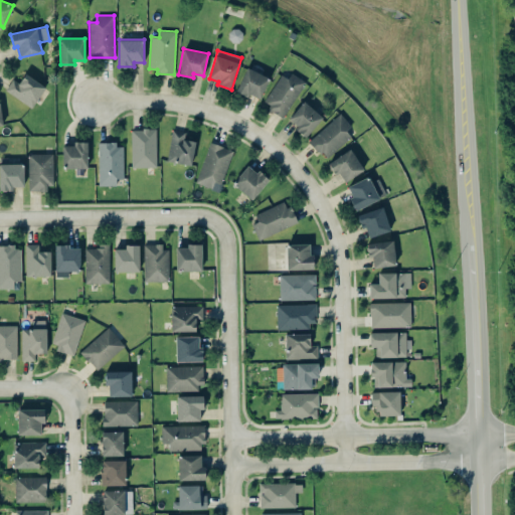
[(234,91),(247,97),(249,94),(260,99),(270,77),(246,66),(234,91)]
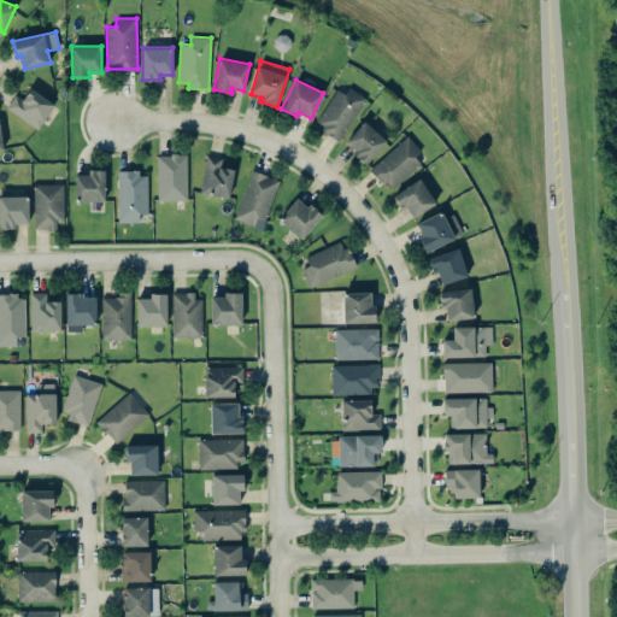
[(17,94),(7,109),(39,129),(54,104),(30,88),(23,99),(17,94)]
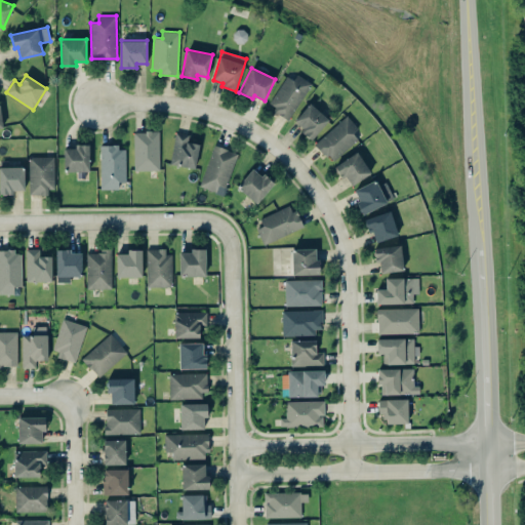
[(269,108),(292,119),(310,81),(296,75),(293,79),(284,75),(269,108)]
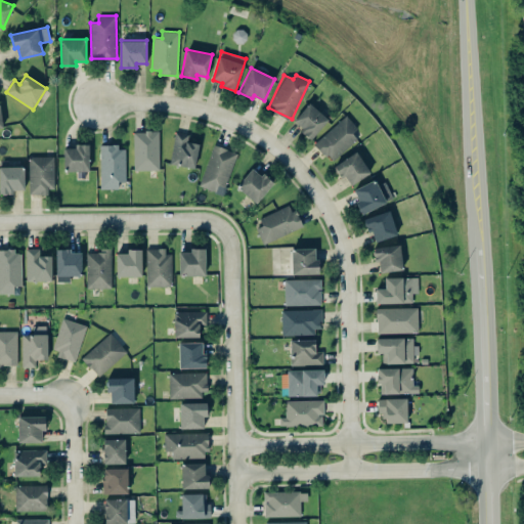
[(293,122),(311,138),(329,120),(309,102),(293,122)]
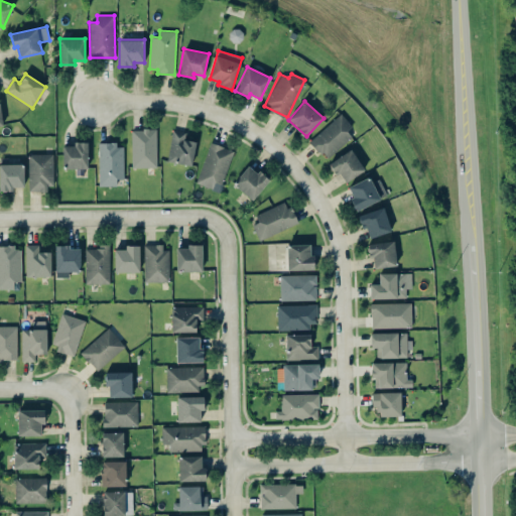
[(356,129),(340,112),(309,141),(326,158),(356,129)]
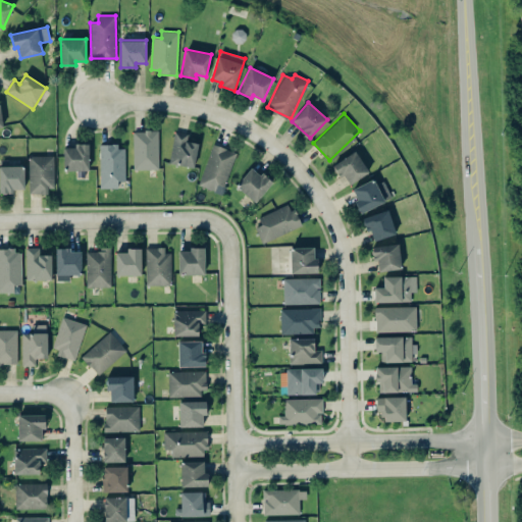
[(158,131),(133,131),(134,169),(159,168),(158,131)]
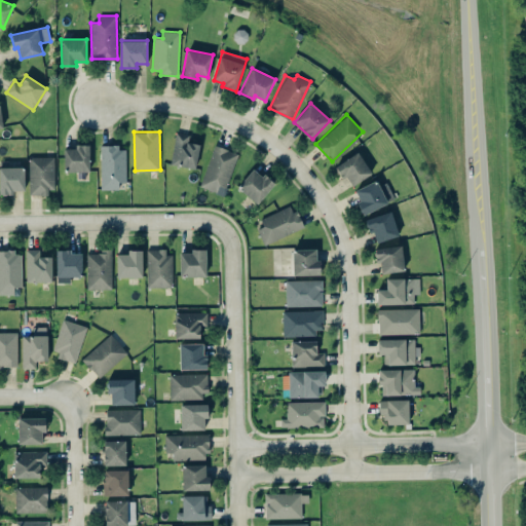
[(171,164),(195,168),(199,144),(188,142),(189,135),(176,132),(171,164)]
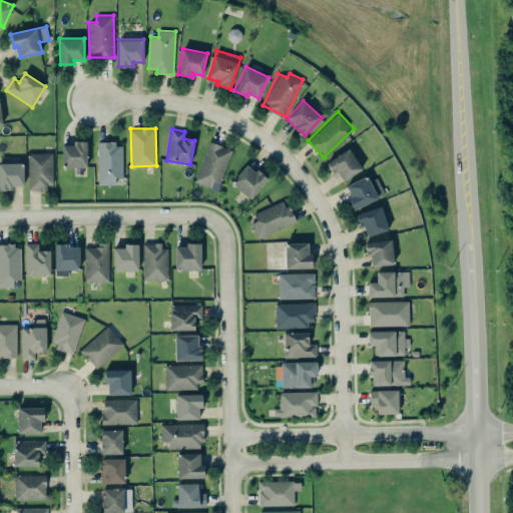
[(87,140),(72,141),(72,144),(62,145),(63,167),(87,167),(87,140)]
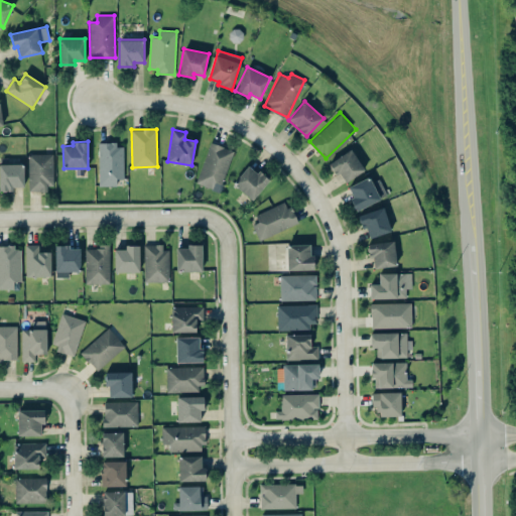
[(234,150),(210,142),(196,183),(221,191),(234,150)]
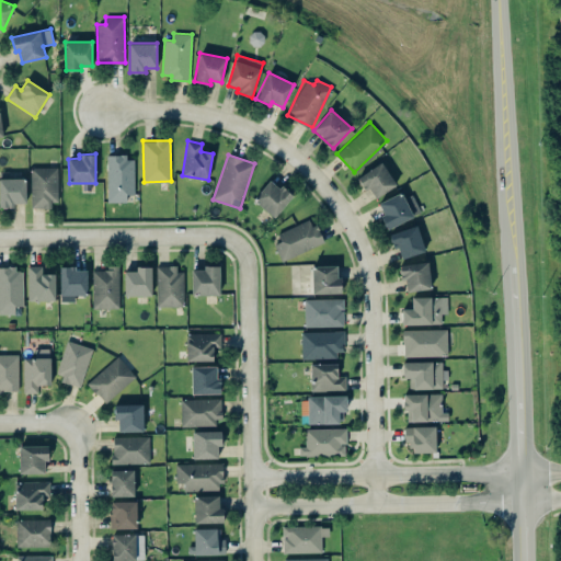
[(135,194),(134,156),(106,157),(107,202),(126,202),(126,194),(135,194)]
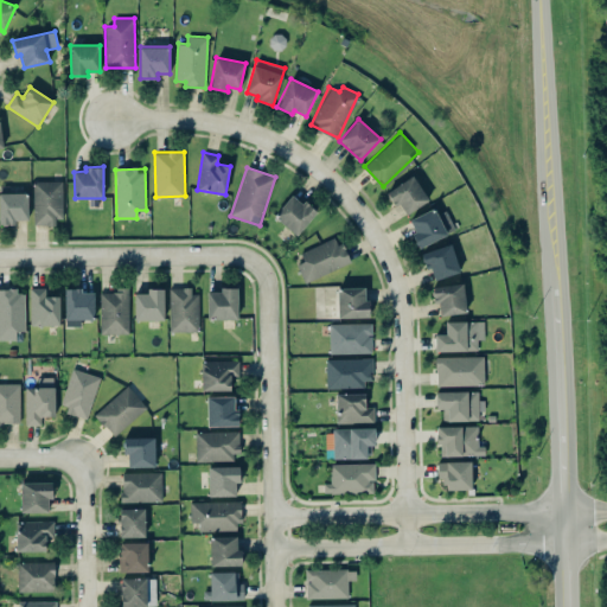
[(388,191),(404,216),(429,200),(413,176),(388,191)]
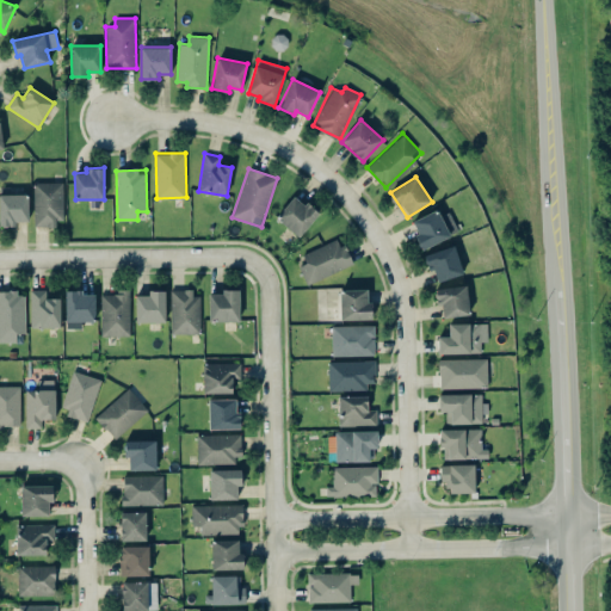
[(35,224),(63,224),(62,181),(34,181),(35,224)]
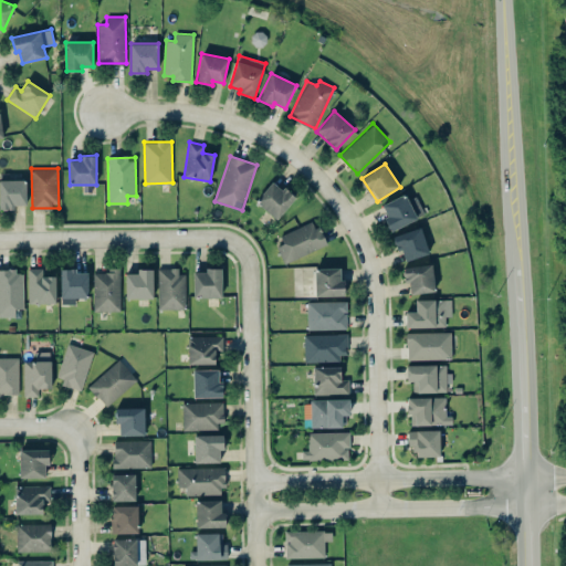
[(27,180),(0,179),(0,208),(14,209),(14,205),(27,205),(27,180)]
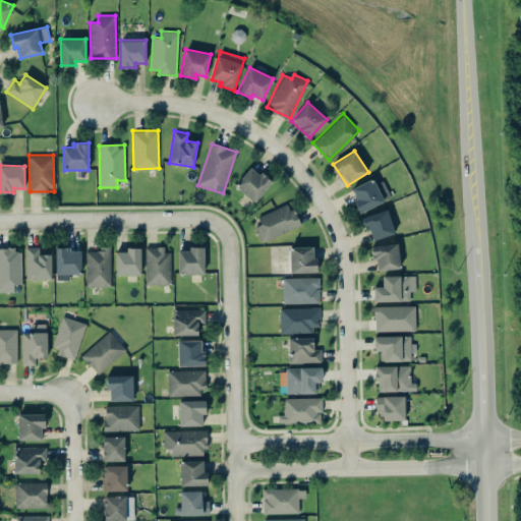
[(271,183),(252,166),(235,184),(253,201),(271,183)]
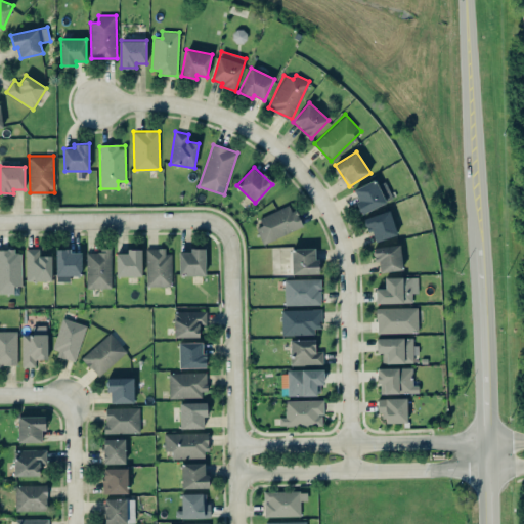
[(378,185),(375,179),(353,189),(358,200),(355,201),(361,214),(393,198),(385,181),(378,185)]
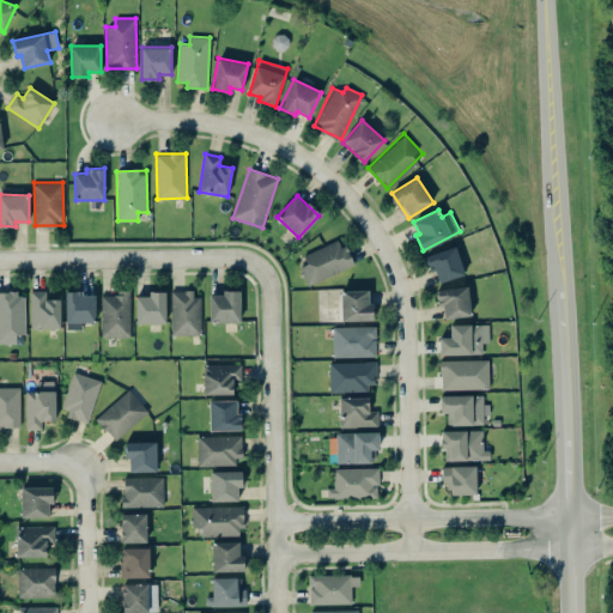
[(308,285),(353,266),(341,238),(303,254),(308,263),(301,267),(308,285)]
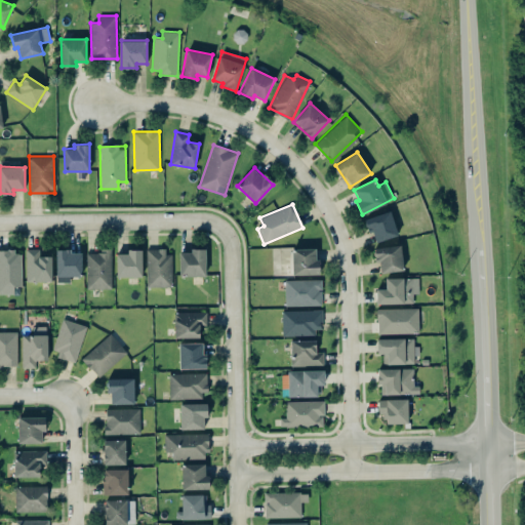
[(373,243),(398,235),(390,210),(365,218),(373,243)]
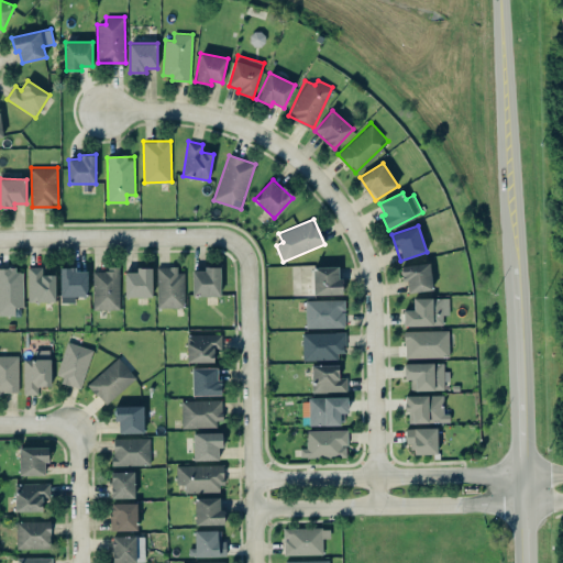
[(406,293),(432,289),(430,263),(403,265),(406,293)]
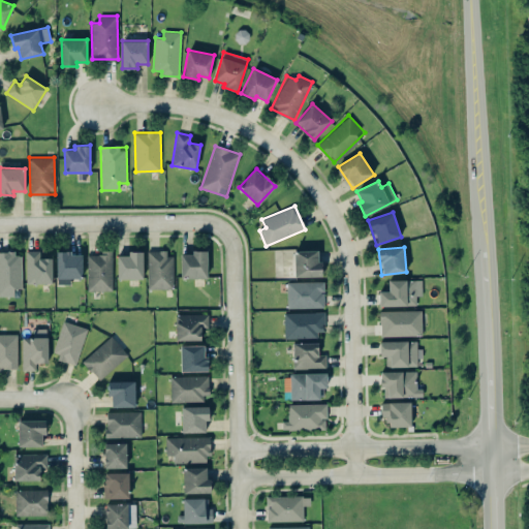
[(52,257),(39,257),(39,250),(26,250),(27,283),(53,283),(52,257)]
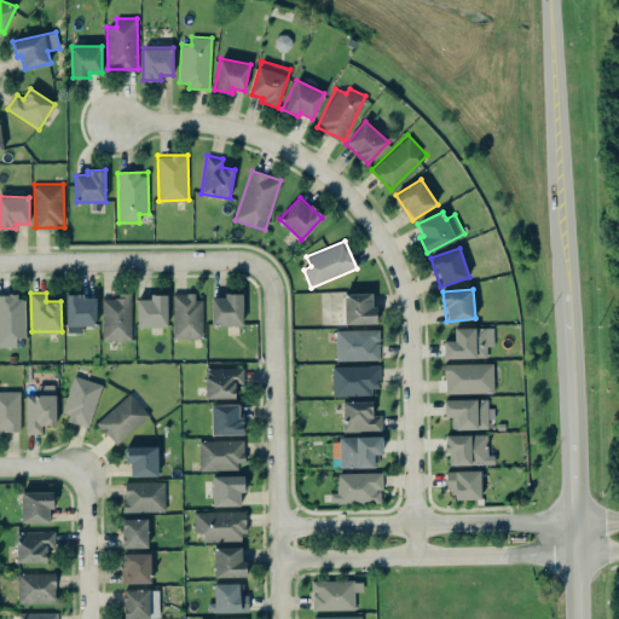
[(102,299),(103,340),(132,340),(131,293),(117,293),(117,298),(102,299)]
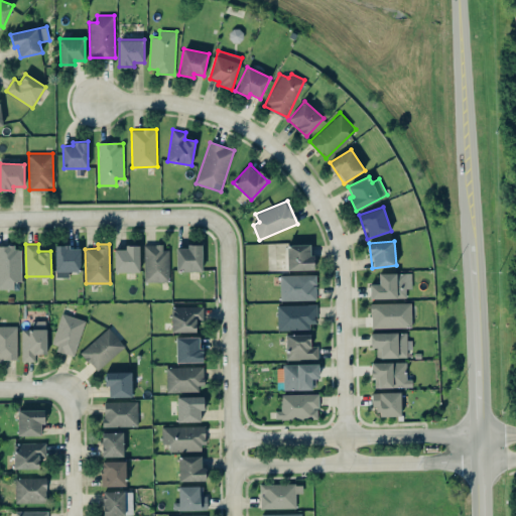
[(202,244),(186,244),(186,248),(176,248),(176,271),(202,271),(202,244)]
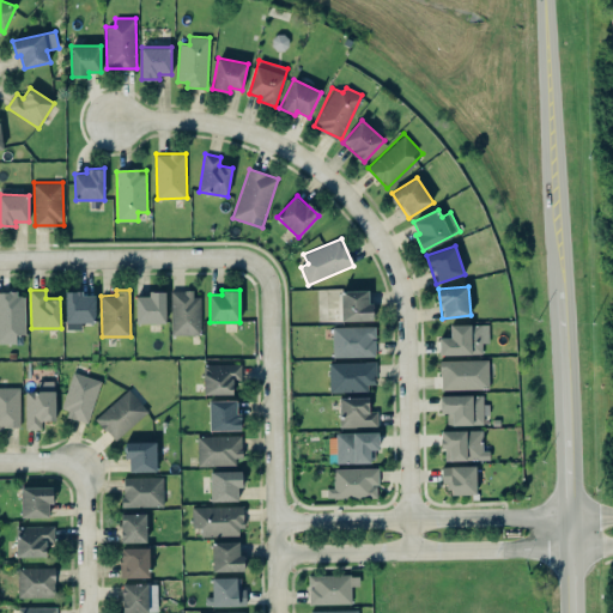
[(368,290),(341,290),(341,321),(374,320),(372,302),(369,302),(368,290)]
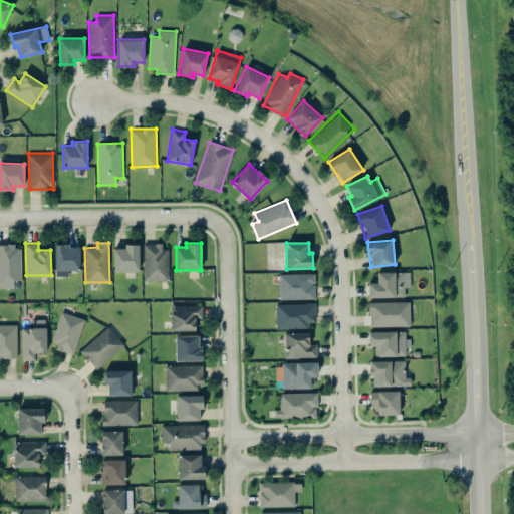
[(0,287),(14,288),(14,280),(21,280),(21,245),(0,244),(0,287)]
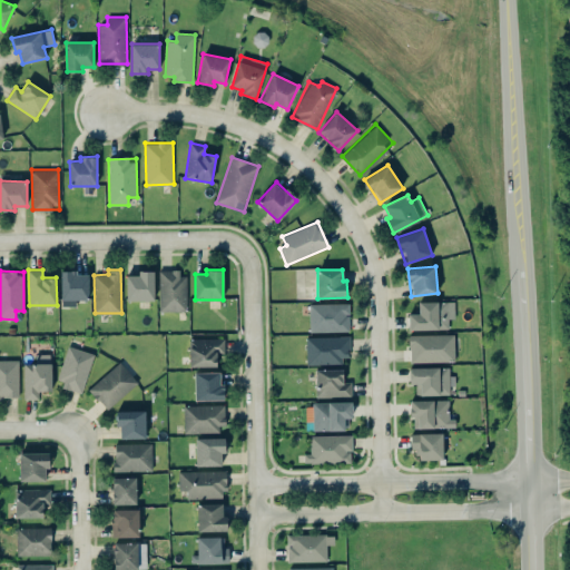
[(127,300),(155,300),(154,271),(138,271),(138,275),(126,275),(127,300)]
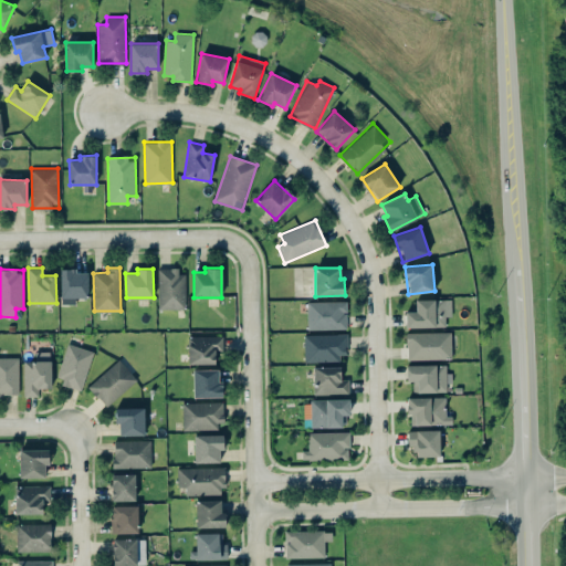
[(87,270),(60,271),(61,304),(76,303),(76,297),(88,297),(87,270)]
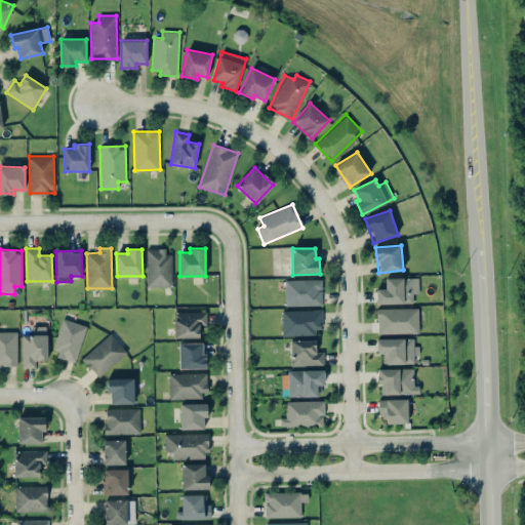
[(171,250),(147,250),(147,286),(172,286),(171,250)]
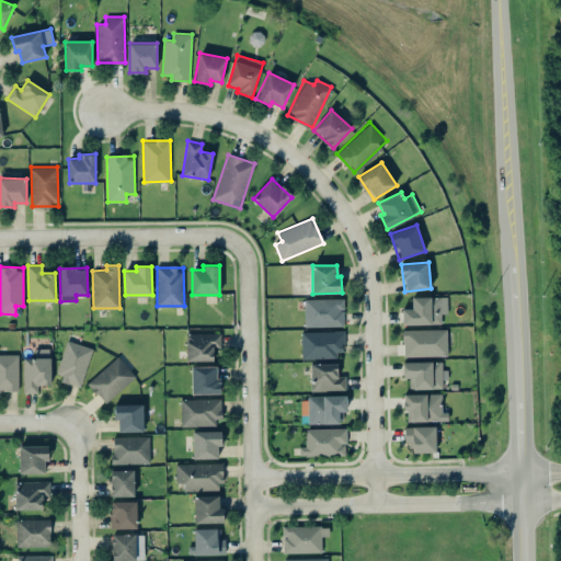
[(447,296),(412,297),(412,308),(402,309),(402,324),(442,323),(441,313),(447,313),(447,296)]
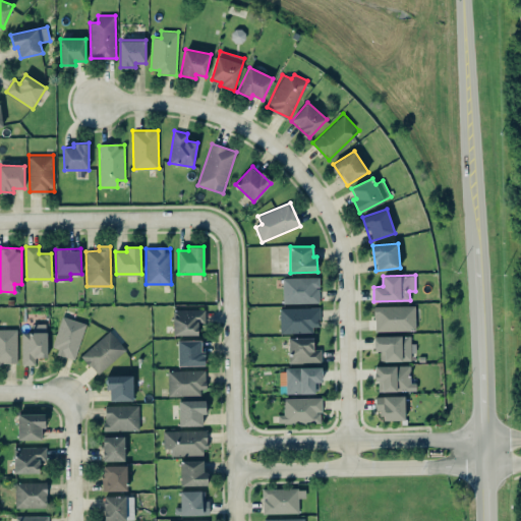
[(283,278),(284,303),(320,302),(319,277),(283,278)]
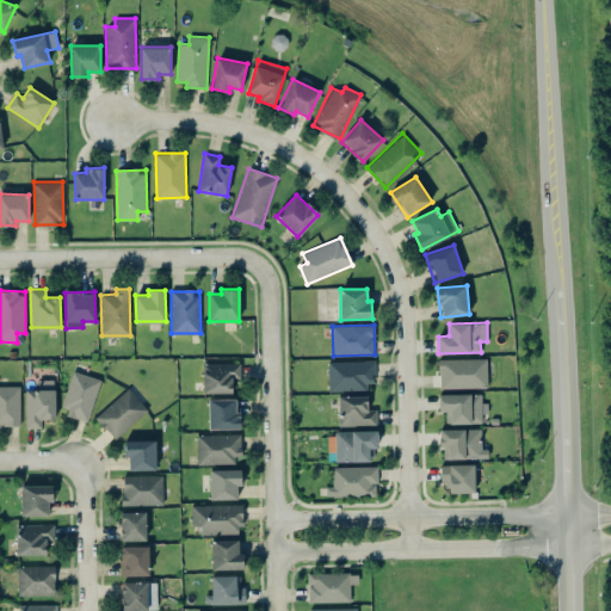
[(487,358),(438,359),(439,388),(487,387),(487,358)]
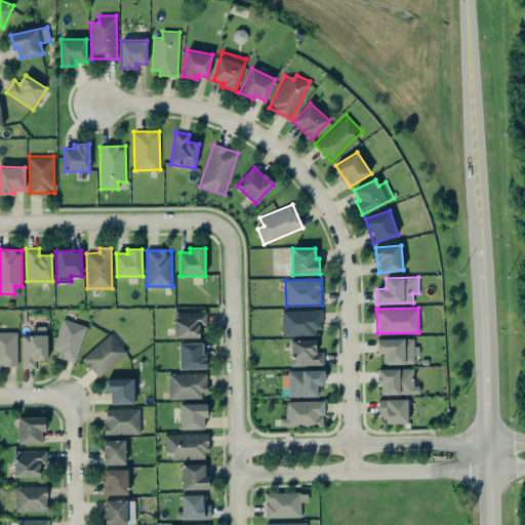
[(282,311),(283,336),(321,335),(320,310),(282,311)]
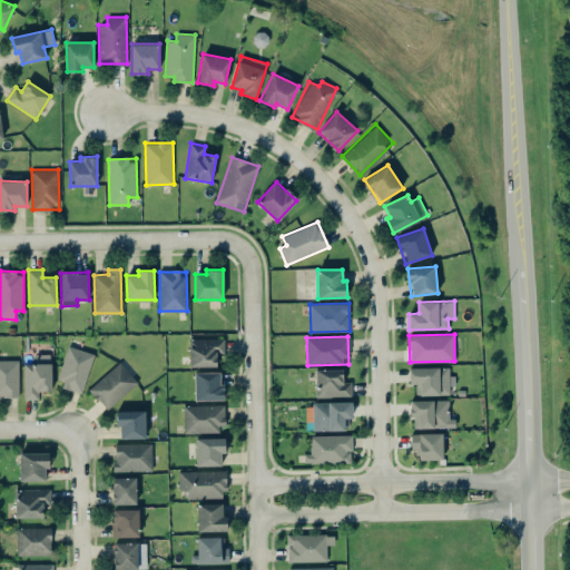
[(217,365),(216,353),(225,353),(225,337),(189,338),(189,366),(217,365)]
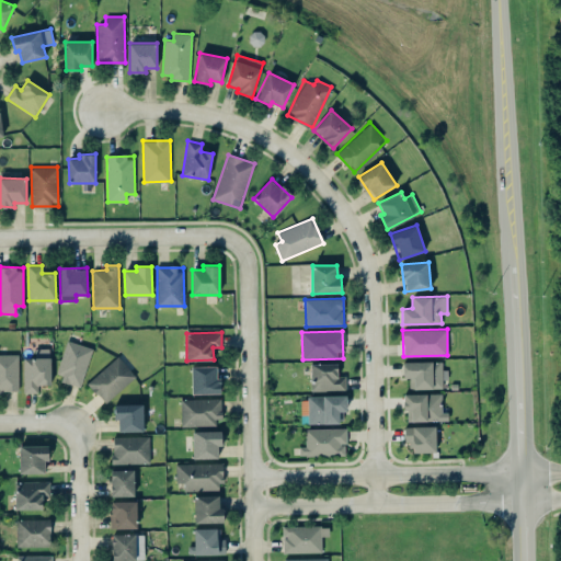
[(81,386),(92,347),(67,340),(55,377),(81,386)]
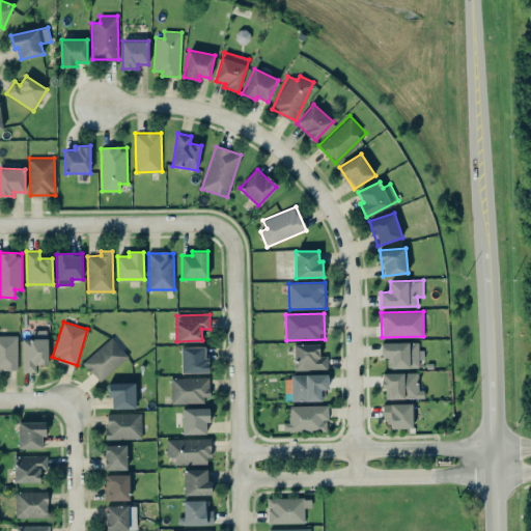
[(23,371),(36,371),(36,364),(49,364),(48,329),(33,330),(33,338),(22,338),(23,371)]
